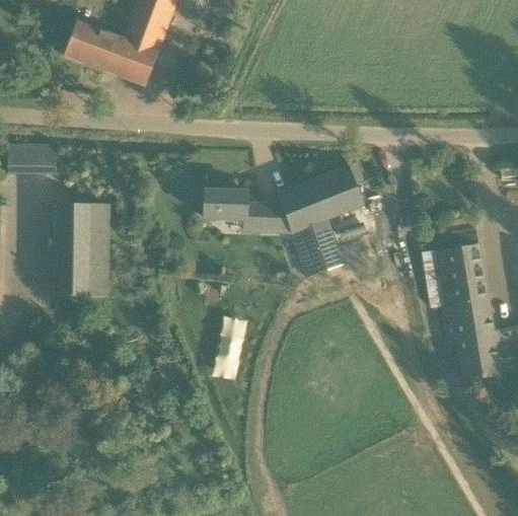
[(137,0),(127,26),(123,37),(77,20),(64,54),(145,84),(158,51),(158,50),(176,0),(137,0)]
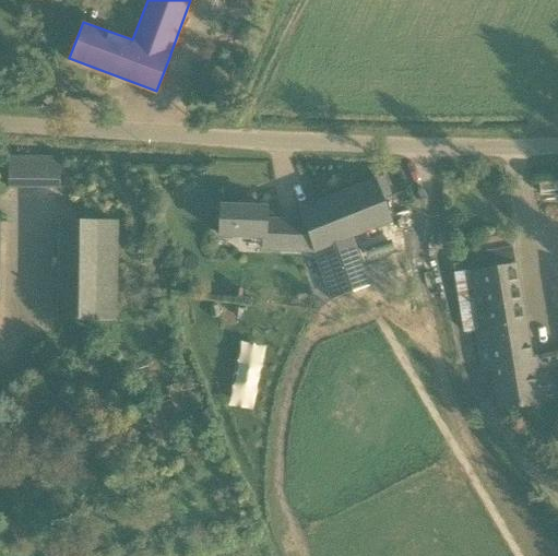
[(61,184),(61,155),(9,154),(9,184),(61,184)]
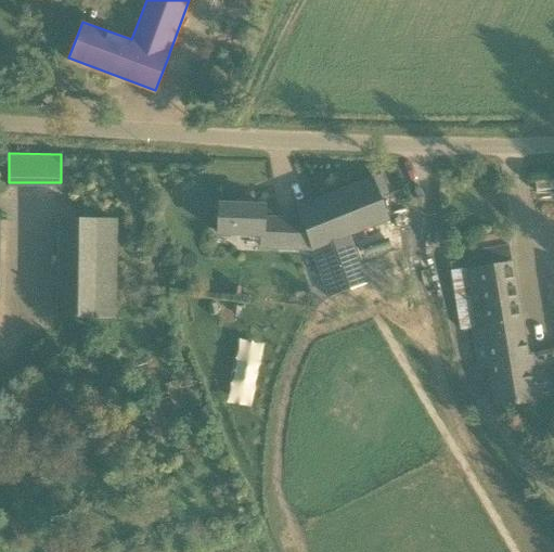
[(381,193),(388,191),(382,172),(296,205),(301,218),(265,216),(265,204),(220,202),(219,231),(262,233),(262,244),(310,244),(329,295),(368,281),(350,232),(389,217),(381,193)]
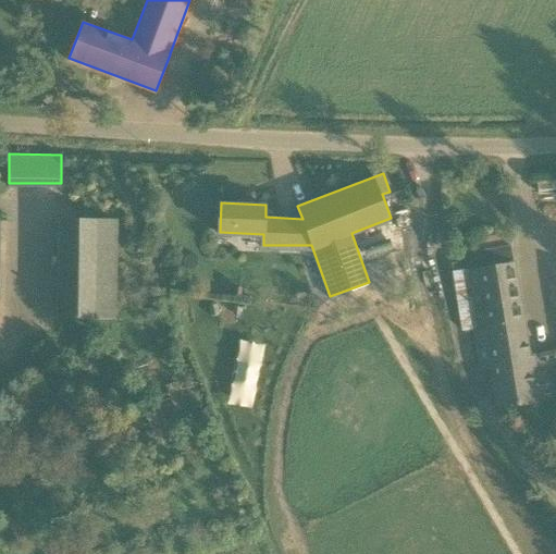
[(115,316),(118,219),(60,217),(58,315),(115,316)]
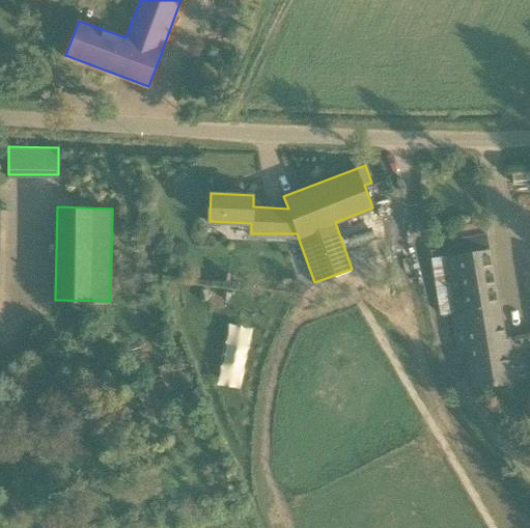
[(431,259),(445,257),(461,350),(471,348),(476,387),(511,382),(487,232),(428,242),(431,259)]
